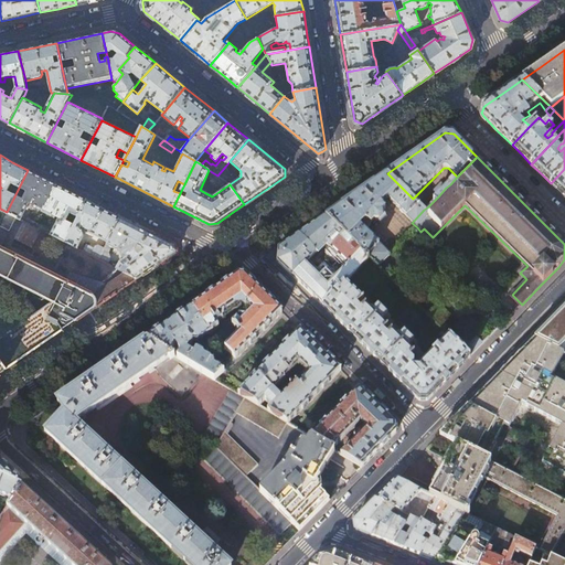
[(225,167),(217,176),(226,181),(227,182),(231,179),(226,174),(230,170),(225,167)]
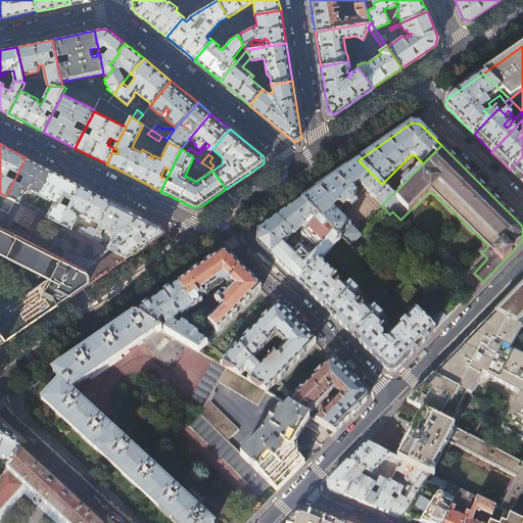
[(522,156),(510,170),(518,178),(522,182),(522,156)]
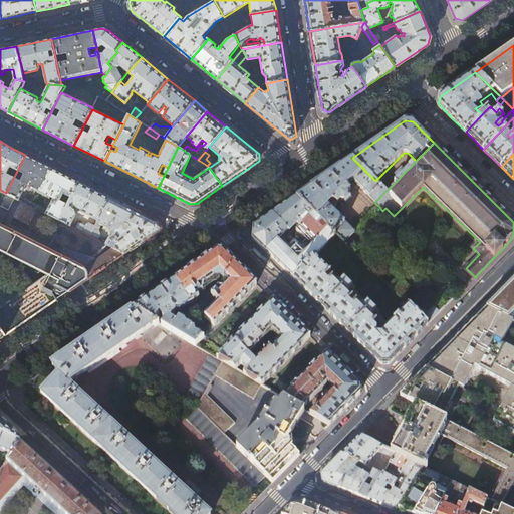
[(38,161),(25,155),(6,193),(15,198),(32,207),(34,203),(24,197),(24,198),(20,196),(26,184),(30,186),(29,188),(39,193),(52,168),(38,161)]
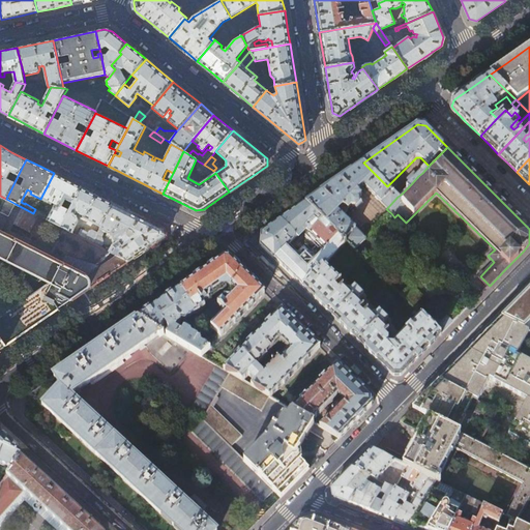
[(212,170),(204,165),(199,162),(198,164),(199,165),(198,171),(203,174),(209,172),(210,172),(212,170)]
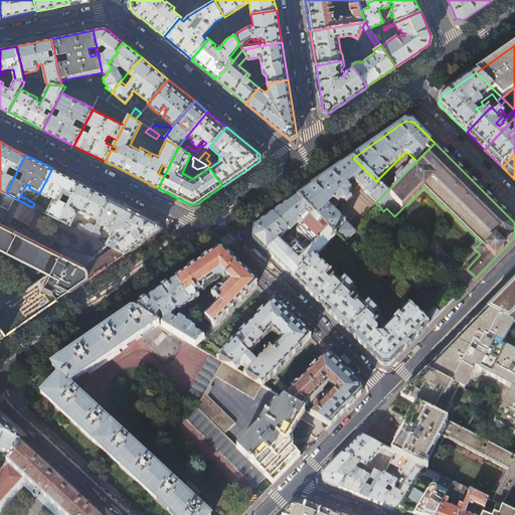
[(375,203),(386,191),(382,187),(376,181),(353,158),(322,179),(297,196),(337,235),(345,243),(356,232),(332,208),(337,203),(338,203),(341,200),(342,201),(345,201),(347,203),(350,199),(349,198),(349,195),(348,193),(351,190),(347,186),(353,181),(375,203)]
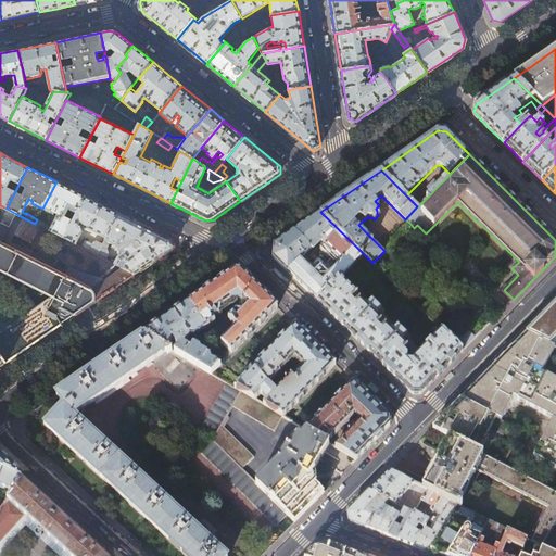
[(426,188),(431,193),(439,185),(434,180),(426,188)]
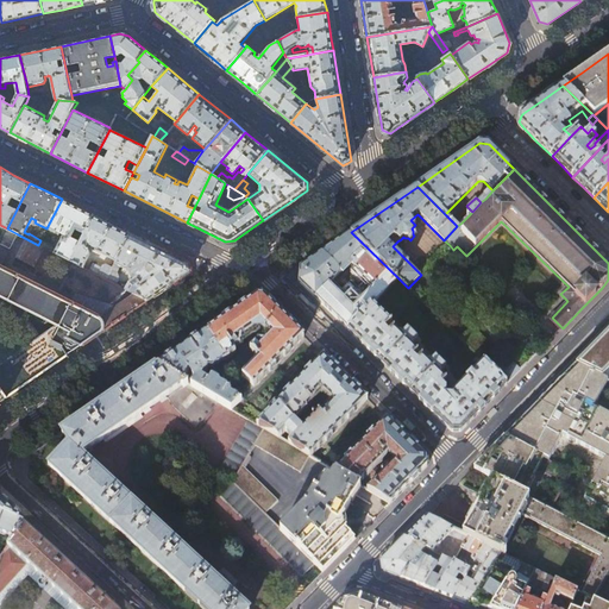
[(76,206),(62,199),(46,228),(58,234),(60,232),(63,234),(57,249),(52,246),(41,240),(38,245),(70,261),(94,215),(76,206)]
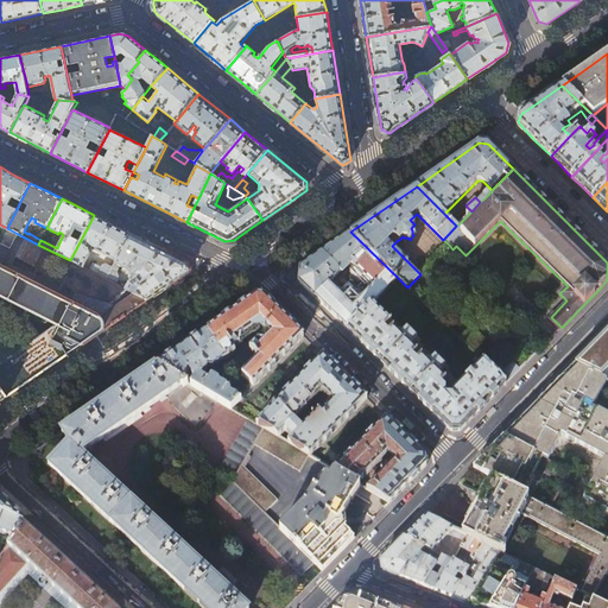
[(114,225),(94,215),(70,260),(84,267),(92,253),(90,249),(88,247),(89,245),(96,248),(96,249),(97,252),(115,261),(130,233),(114,225)]
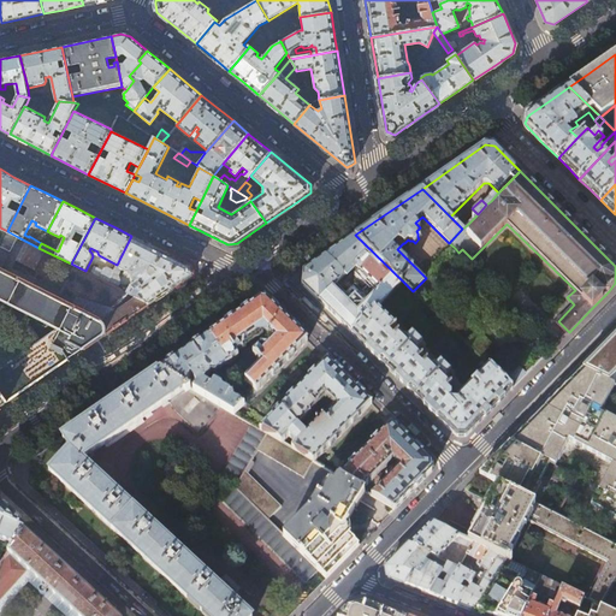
[(7,231),(0,246),(11,252),(18,237),(7,231)]
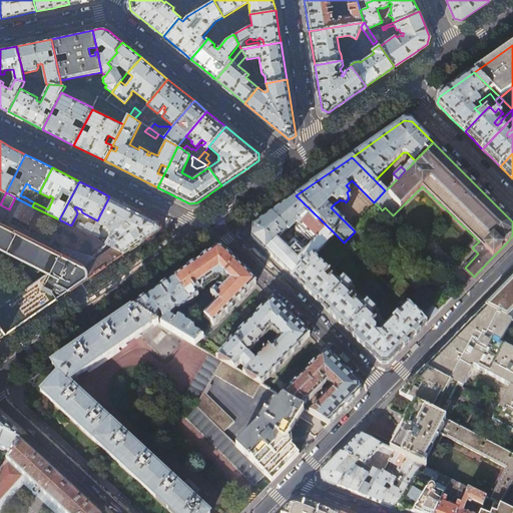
[(314,257),(336,234),(296,195),(291,199),(264,218),(253,224),(252,237),(266,250),(277,238),(295,220),(298,222),(297,222),(296,223),(295,225),(296,226),(296,227),(297,227),(298,228),(296,230),(297,230),(304,237),(305,239),(301,243),(307,249),(314,257)]
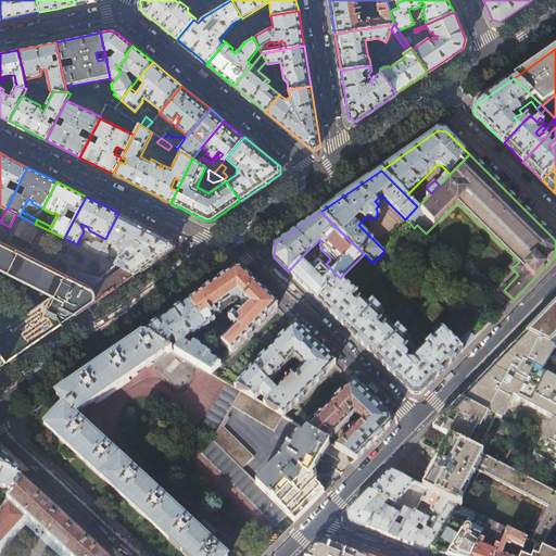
[(123,250),(124,252),(117,256),(114,264),(122,267),(136,275),(150,264),(173,248),(173,240),(147,227),(127,217),(118,213),(105,239),(103,243),(106,245),(108,242),(123,250)]
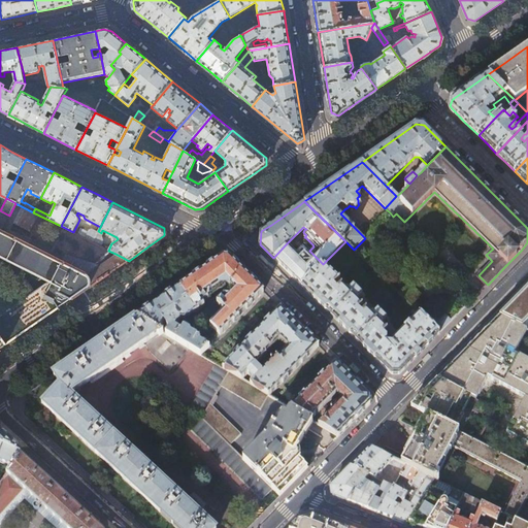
[(0,210),(0,230),(1,231),(9,216),(0,210)]
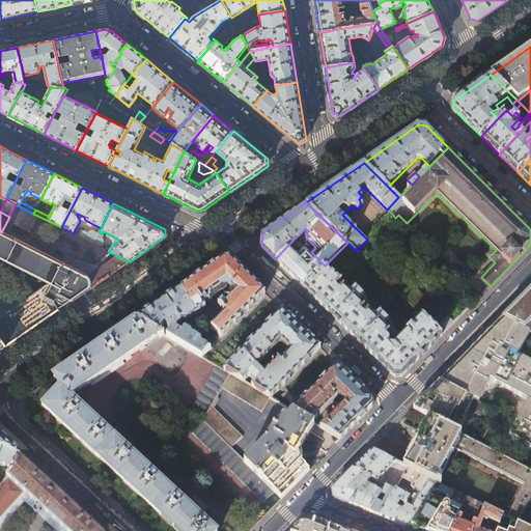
[(371,243),(395,218),(392,214),(367,239),(371,243)]
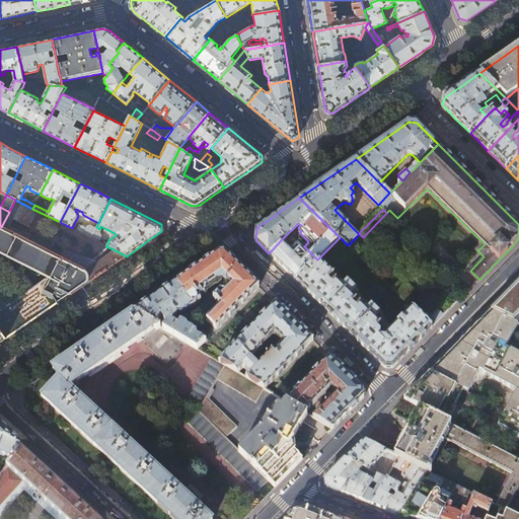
[(91,238),(94,230),(96,228),(88,224),(87,227),(79,224),(76,231),(91,238)]
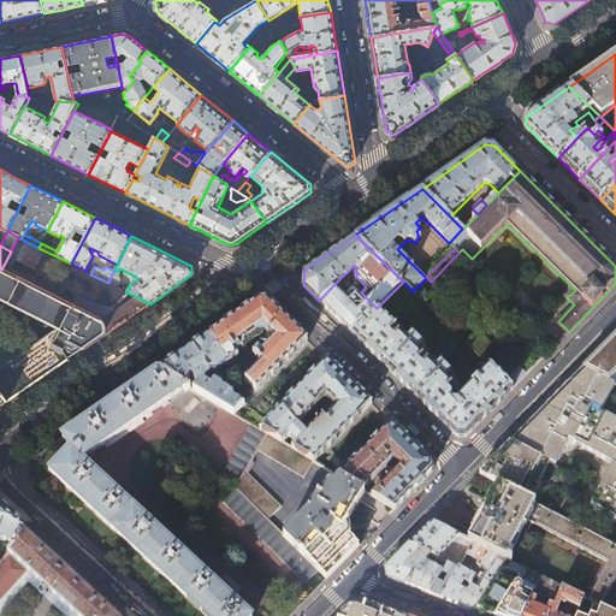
[(1,270),(0,268),(0,300),(57,330),(51,333),(83,350),(93,344),(112,330),(137,313),(150,304),(135,296),(134,300),(101,321),(1,270)]
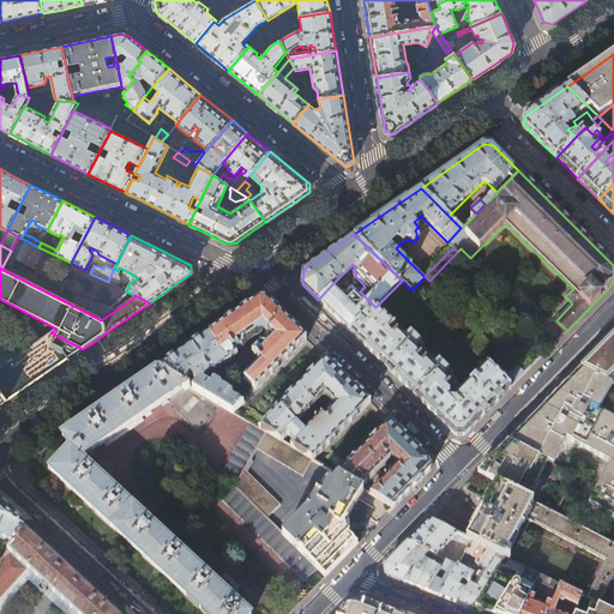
[(118,276),(112,272),(108,282),(116,287),(119,281),(118,276)]
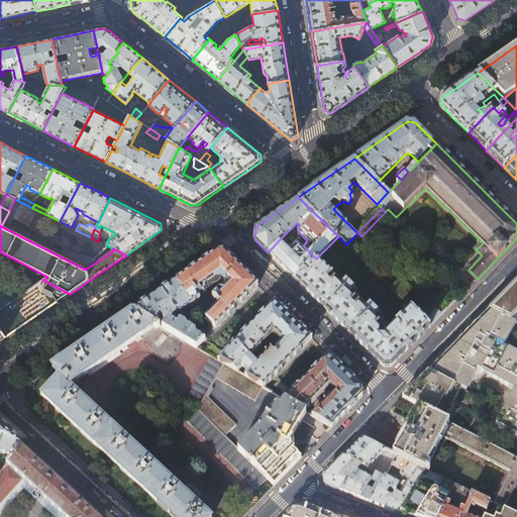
[(279,240),(268,252),(272,255),(296,280),(316,259),(309,251),(306,255),(298,247),(292,253),(279,240)]
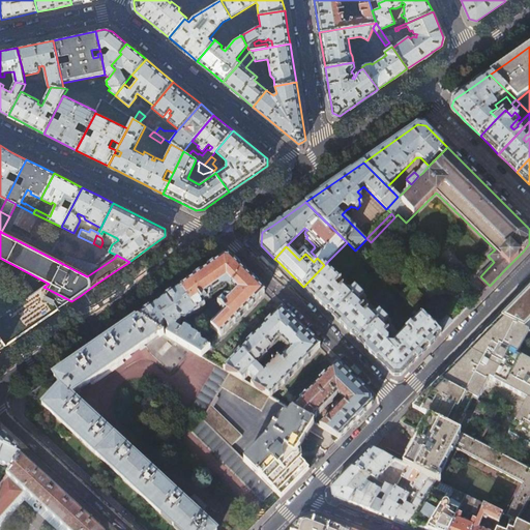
[(181,288),(198,312),(206,306),(204,303),(210,299),(208,296),(222,287),(218,284),(225,280),(236,291),(227,300),(225,298),(215,307),(223,315),(211,326),(216,331),(222,336),(265,293),(231,260),(224,259),(181,288)]
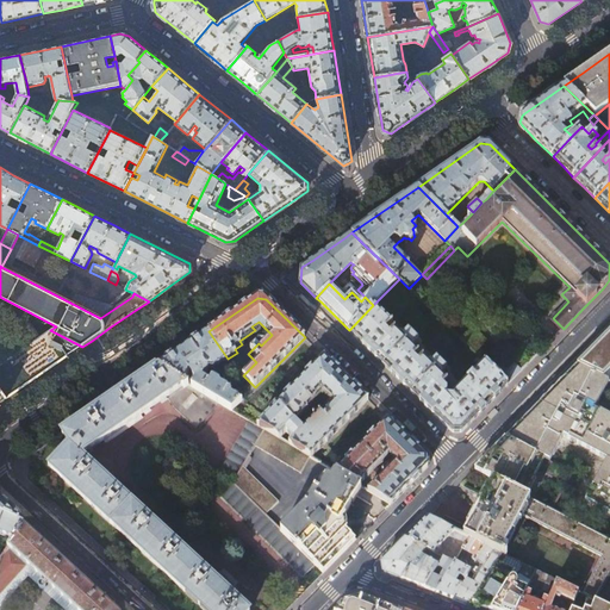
[(487,366),(486,365),(479,358),(475,361),(480,367),(452,396),(448,396),(447,394),(447,391),(443,387),(448,383),(443,378),(441,378),(441,374),(447,369),(436,359),(431,363),(428,365),(427,362),(423,359),(418,363),(414,360),(419,355),(415,350),(412,350),(414,347),(418,341),(409,330),(404,336),(398,336),(398,335),(394,331),(390,336),(386,331),(393,324),(373,305),(349,330),(381,362),(452,431),(453,433),(461,433),(471,422),(508,385),(487,366)]
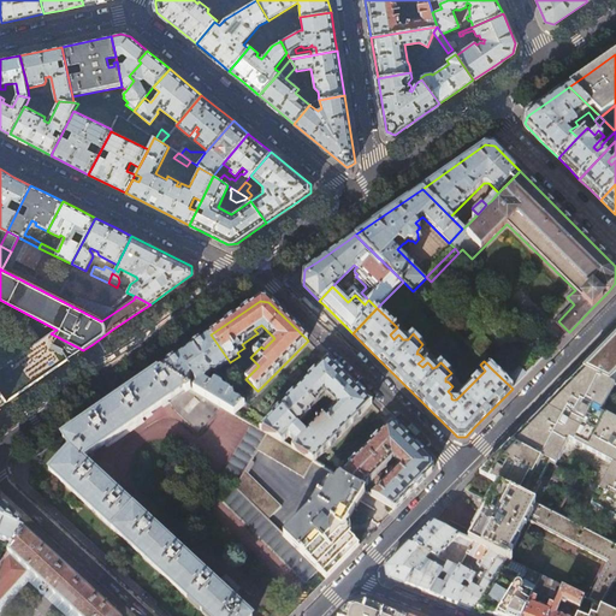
[(466,343),(484,361),(491,368),(503,357),(477,331),(466,343)]
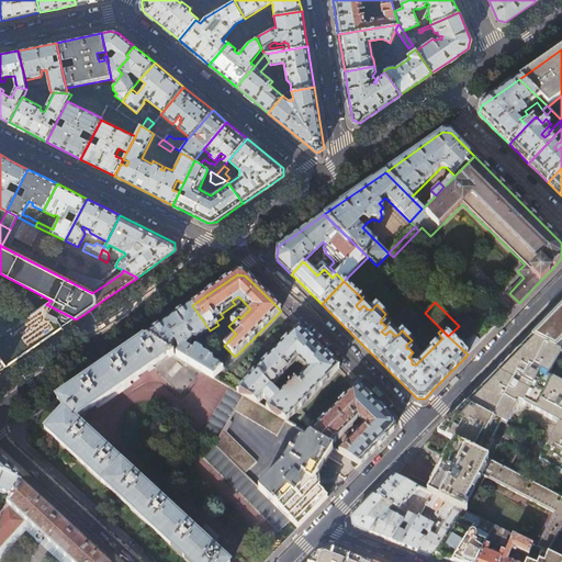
[(48,338),(76,319),(46,304),(0,336),(0,357),(7,368),(19,359),(48,338)]
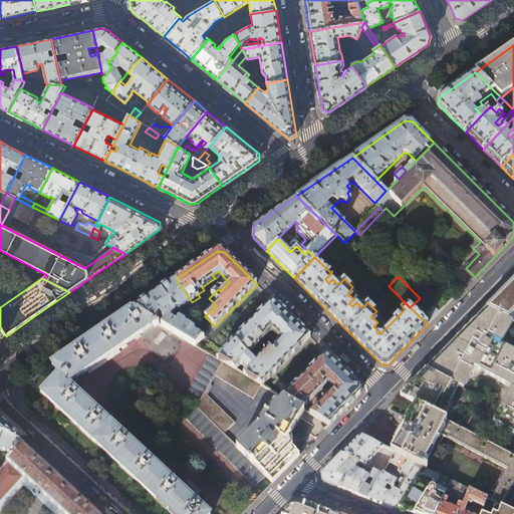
[(180,311),(192,302),(176,279),(134,308),(155,321),(159,313),(164,321),(162,325),(185,339),(195,345),(215,326),(210,321),(205,326),(207,329),(201,335),(193,330),(194,327),(186,322),(186,320),(180,316),(178,317),(176,319),(172,317),(176,310),(180,311)]
